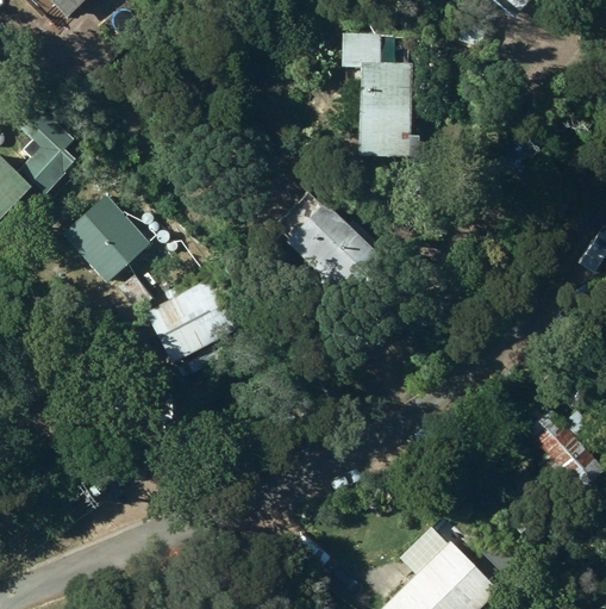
[(25,0),(43,18),(56,6),(68,17),(85,0),(25,0)]
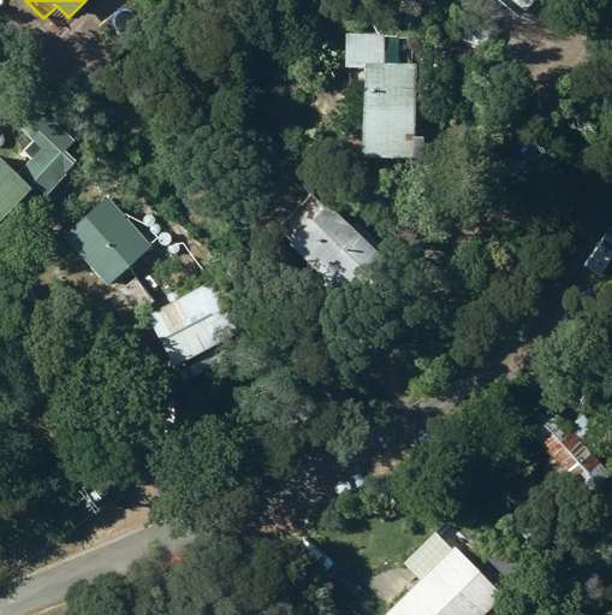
[(463,40),(485,48),(492,25),(470,18),(463,40)]
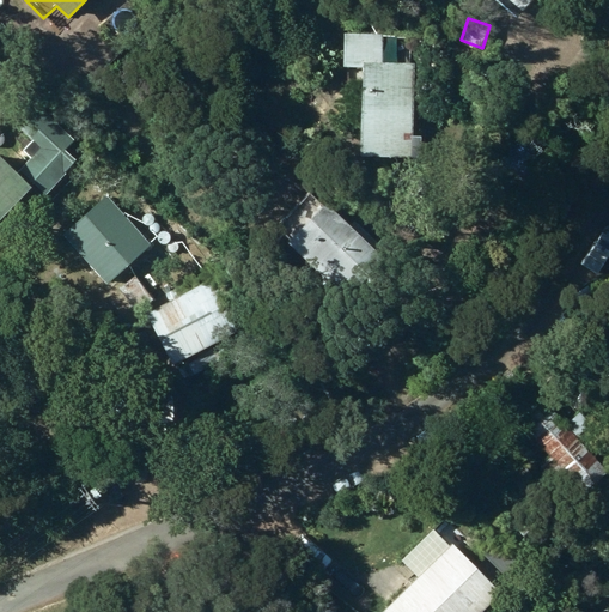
[(359,67),(358,157),(421,158),(421,134),(412,134),(414,50),(393,50),(393,62),(382,62),(382,32),(341,32),(341,35),(328,35),(328,50),(341,50),(340,67),(359,67)]
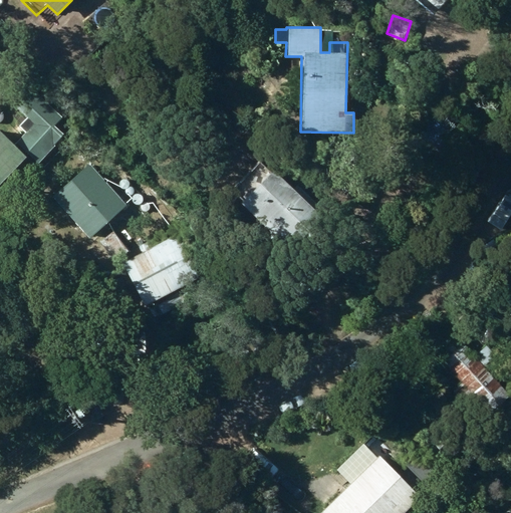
[(17,149),(40,171),(57,152),(55,151),(65,141),(56,132),(63,123),(35,95),(18,113),(29,123),(20,133),(27,139),(17,149)]
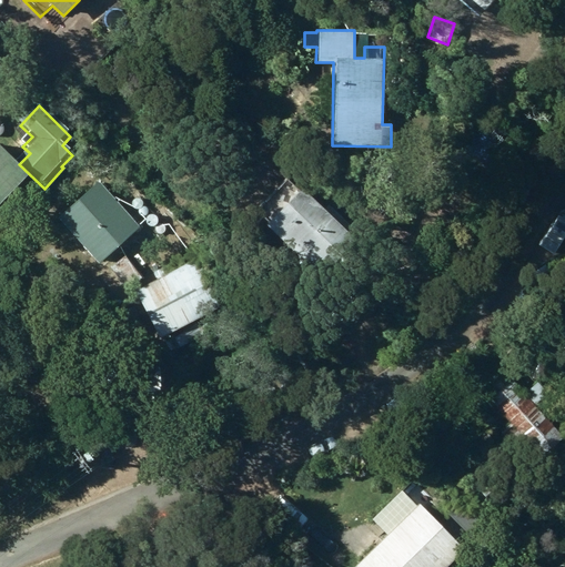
[(0,155),(0,218),(31,186),(0,155)]
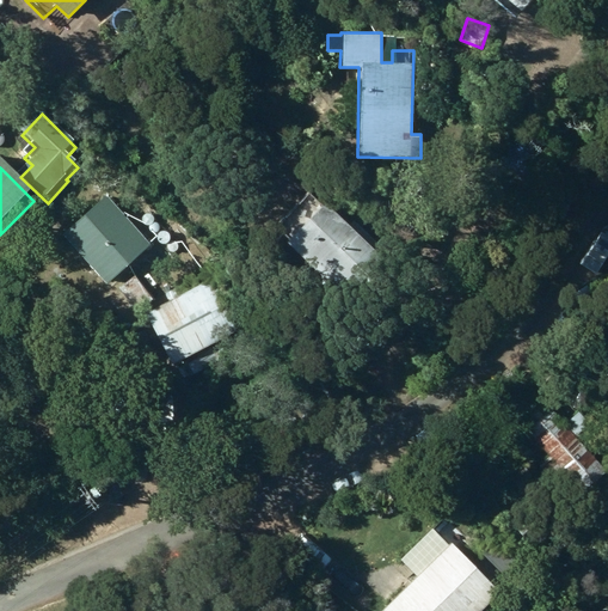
[(60,233),(106,285),(152,243),(106,193),(60,233)]
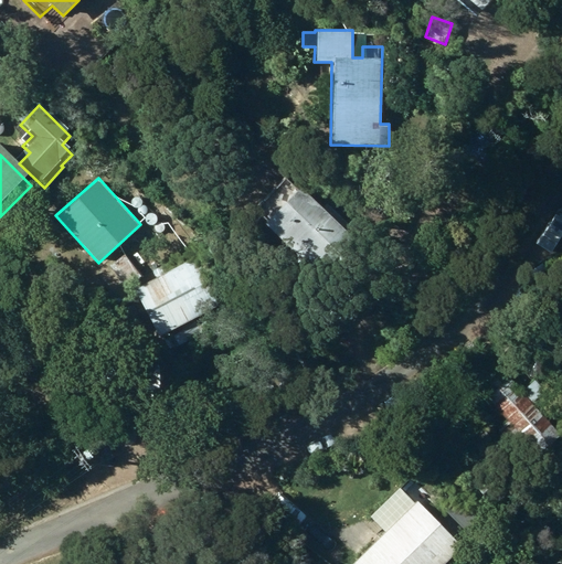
[(354,237),(286,178),(256,211),(266,220),(263,224),(310,268),(317,262),(327,269),(354,237)]
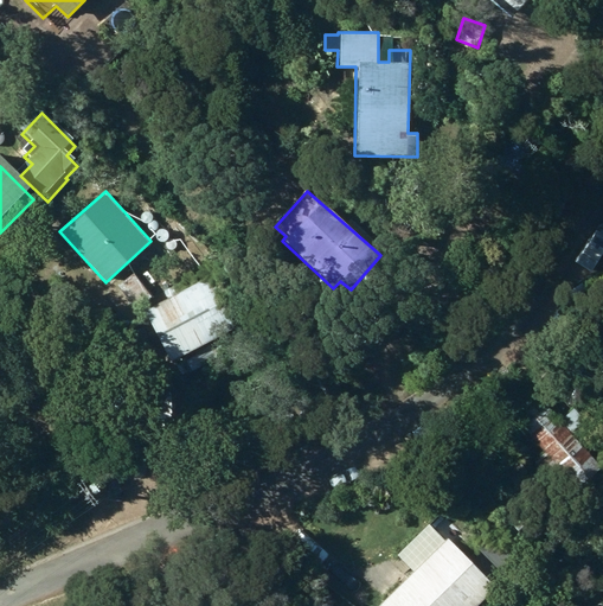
[(136,270),(119,285),(129,299),(147,285),(136,270)]
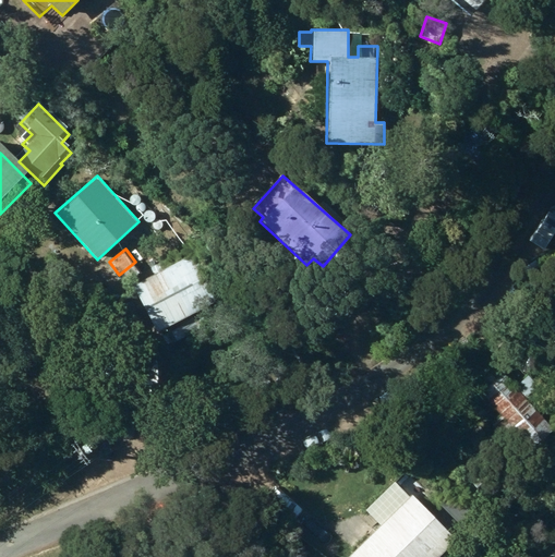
[(157,331),(216,301),(192,255),(133,285),(157,331)]
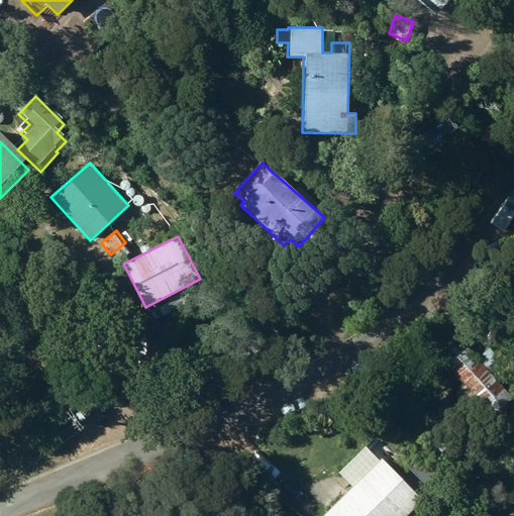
[(505,388),(461,338),(440,356),(467,387),(458,395),(476,414),(505,388)]
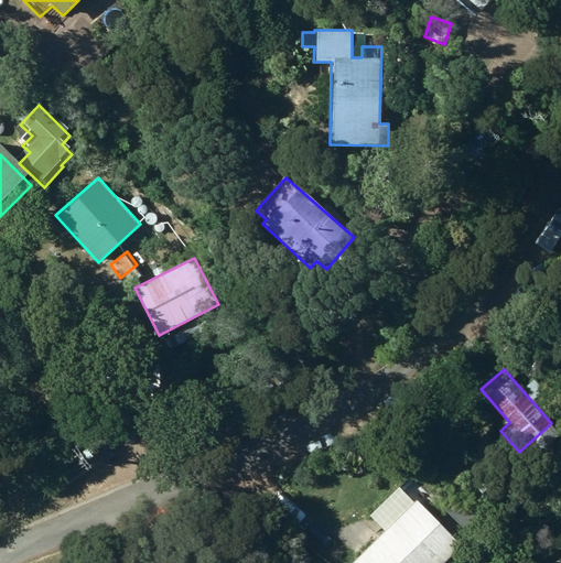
[(443,562),(461,545),(417,500),(353,562),(352,562),(337,549),(325,561),(327,562),(443,562)]
